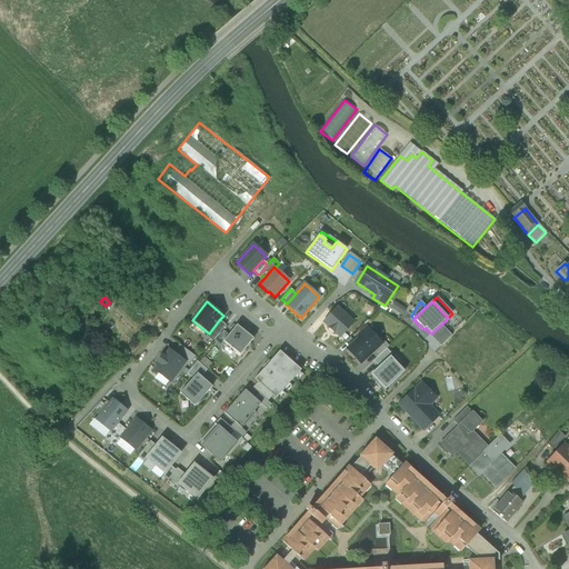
[(393,302),(390,308),(401,315),(405,309),(393,302)]
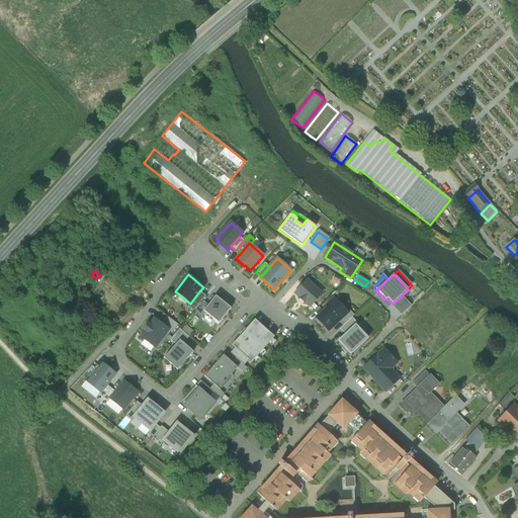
[(307,280),(294,293),(299,298),(298,298),(305,304),(305,303),(310,307),(322,294),(307,280)]
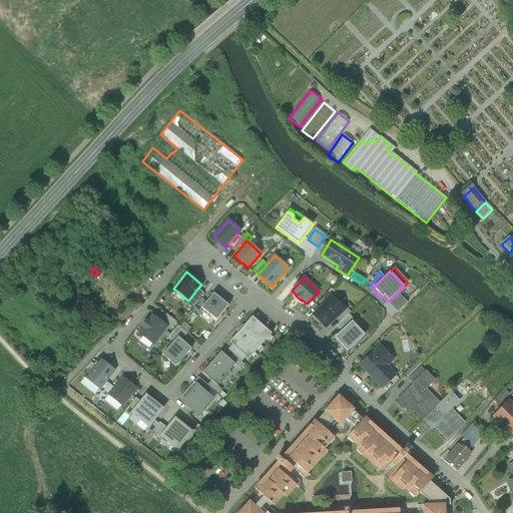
[(197,289),(188,301),(185,304),(191,308),(203,294),(197,289)]
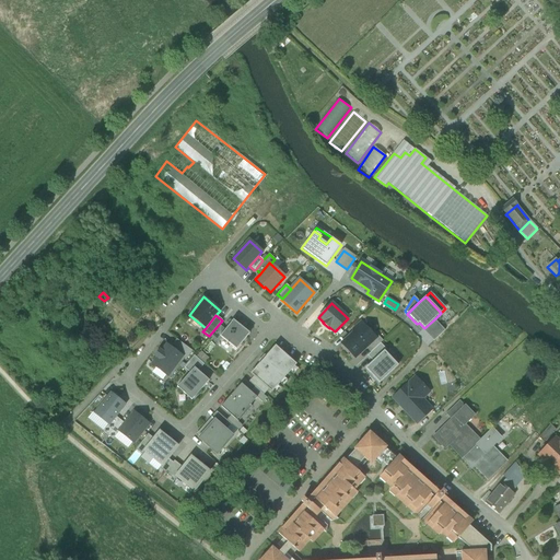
[(433,341),(435,340),(424,328),(419,323),(417,324),(412,319),(411,322),(421,331),(422,329),(433,341)]
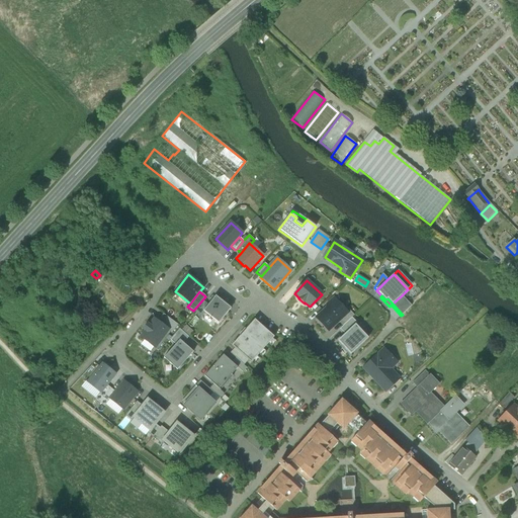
[(402,295),(393,304),(403,315),(411,306),(402,295)]
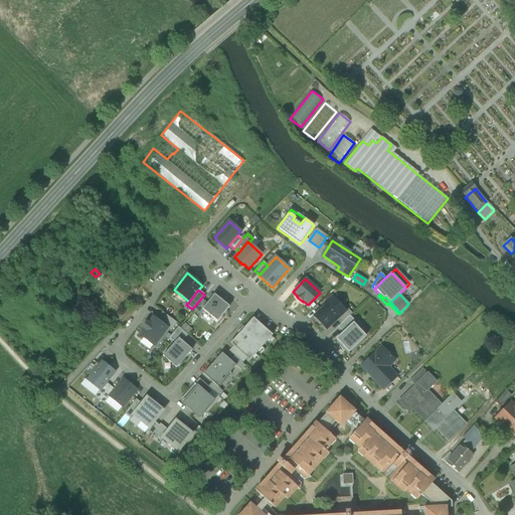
[(207,303),(202,310),(217,322),(229,307),(214,295),(207,303)]
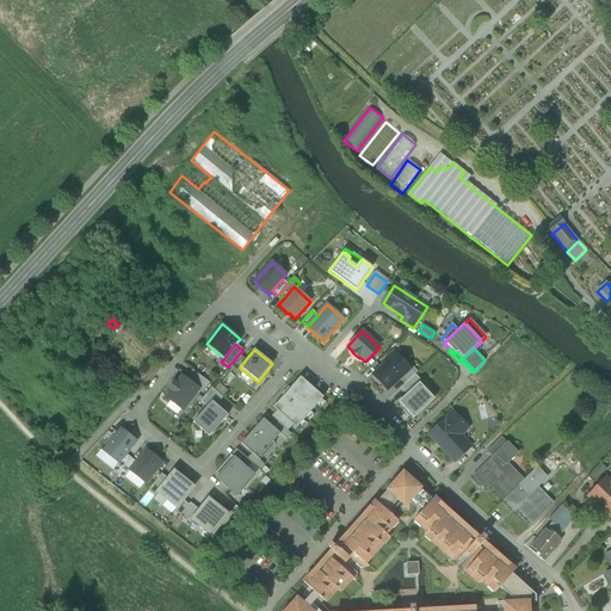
[(236,371),(240,368),(246,359),(240,356),(230,366),(236,371)]
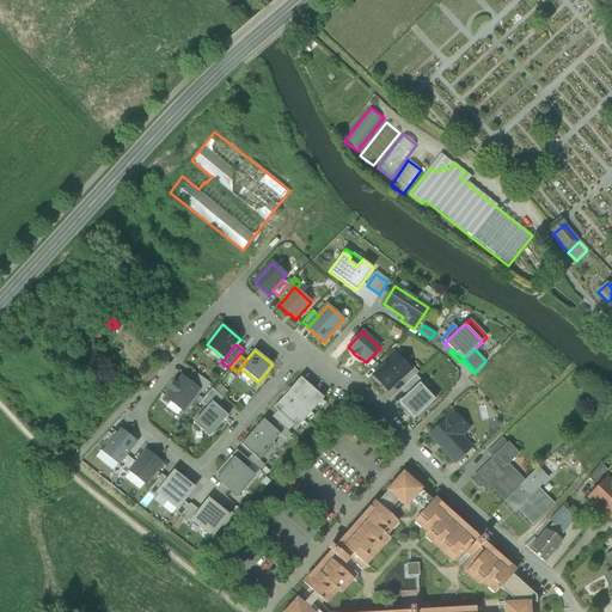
[(373,375),(381,385),(383,383),(389,389),(387,390),(387,391),(399,380),(410,371),(403,362),(399,365),(392,357),(373,375)]
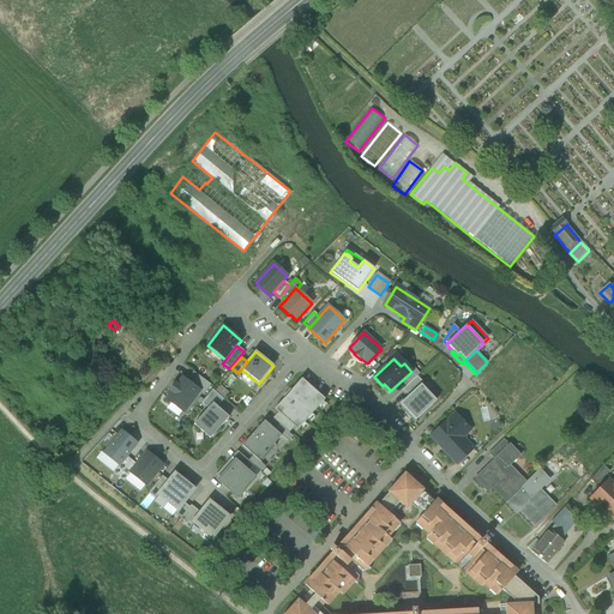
[(411,372),(401,381),(407,387),(415,379),(420,374),(414,368),(411,372)]
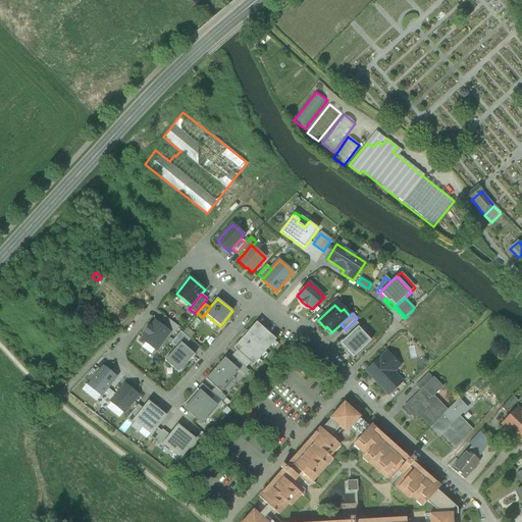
[(164,316),(158,324),(170,332),(169,333),(173,335),(179,327),(164,316)]
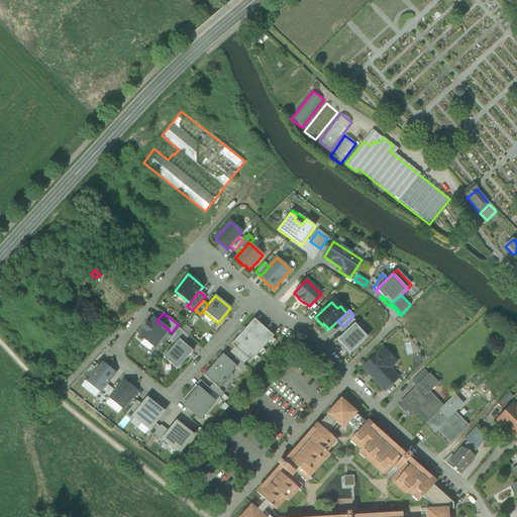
[(157,321),(153,318),(148,324),(147,323),(143,329),(144,330),(139,336),(154,347),(168,330),(169,329),(157,321)]
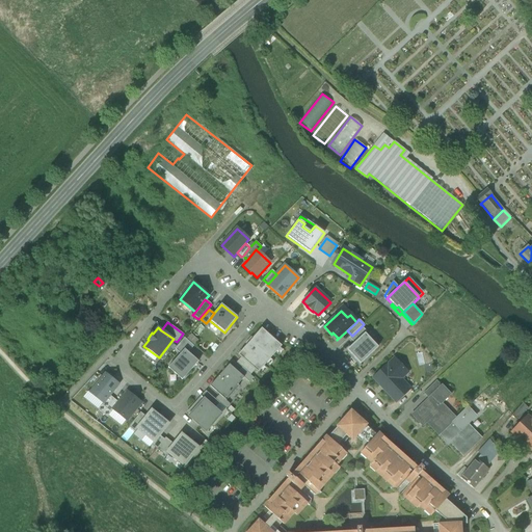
[(282,346),(261,328),(237,355),(240,358),(255,371),(258,373),(282,346)]
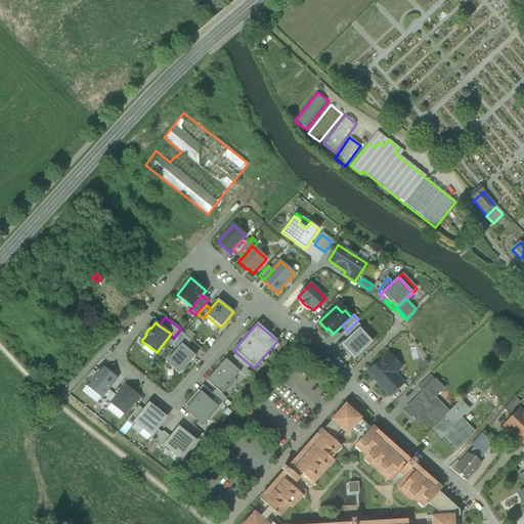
[(347,340),(359,329),(354,323),(347,331),(342,335),(347,340)]
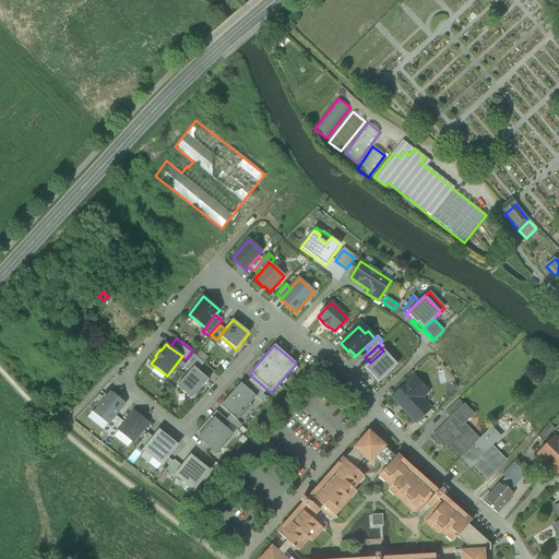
[(97,346),(92,352),(98,357),(103,353),(97,346)]
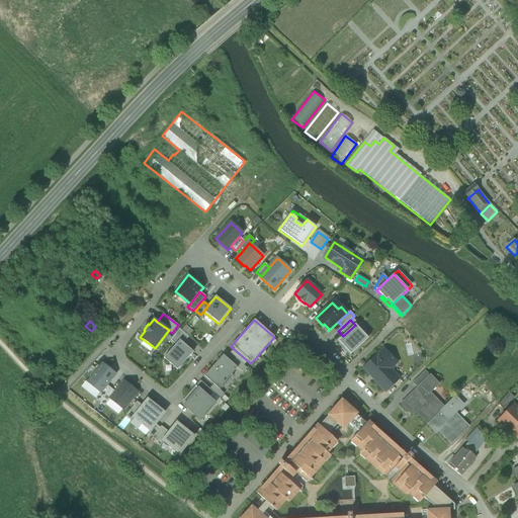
[(338,341),(351,355),(368,339),(355,325),(343,336),(338,341)]
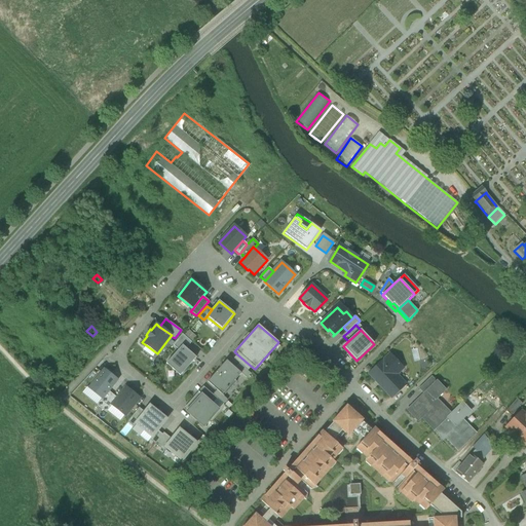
[(173,345),(178,350),(182,345),(186,348),(191,342),(182,334),(173,345)]
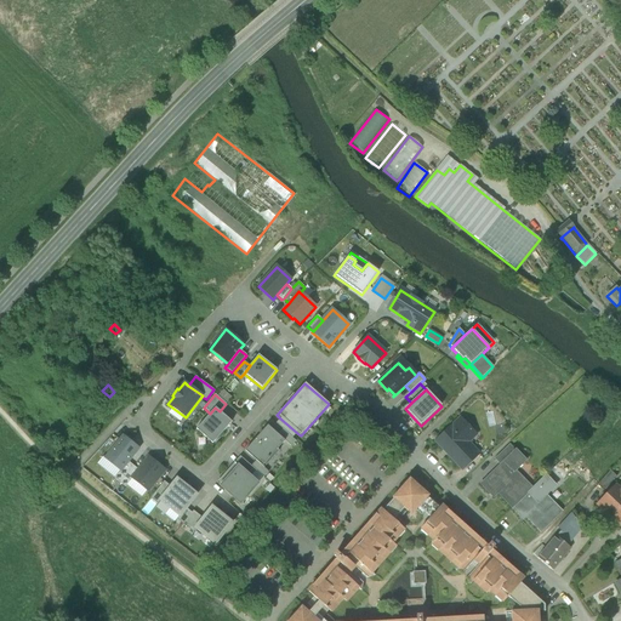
[(195,429),(212,444),(232,422),(220,411),(215,408),(210,414),(195,429)]
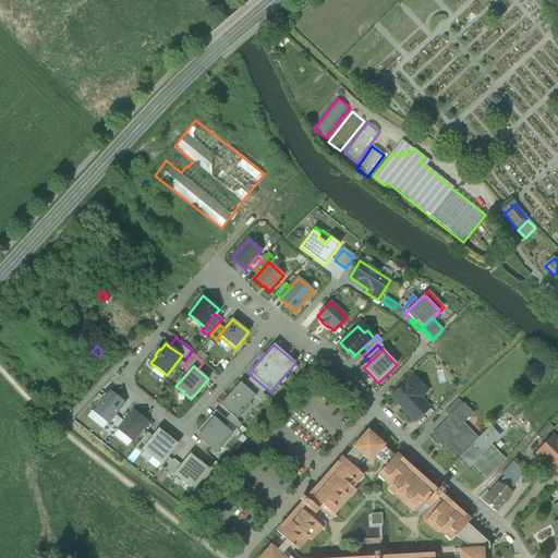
[(267,389),(252,376),(247,380),(263,393),(267,389)]
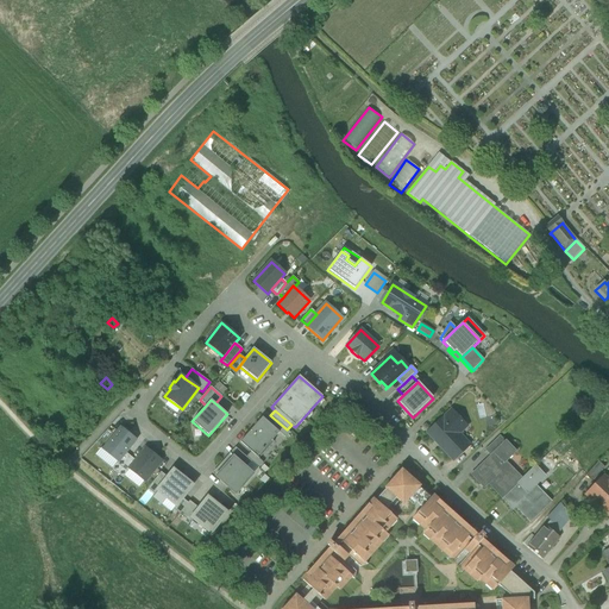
[(428,434),(453,460),(469,445),(459,434),(466,427),(452,412),(428,434)]
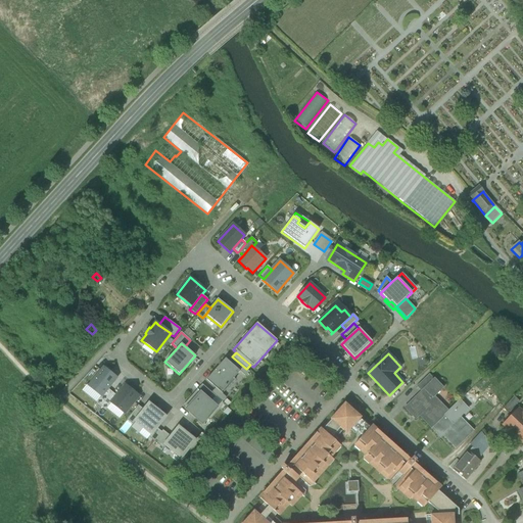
[(238,374),(225,362),(205,383),(219,395),(238,374)]
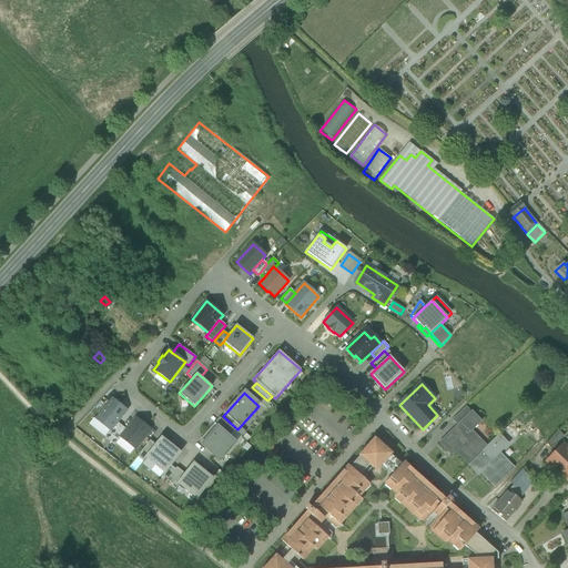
[(113,399),(97,421),(110,430),(117,422),(125,411),(113,399)]
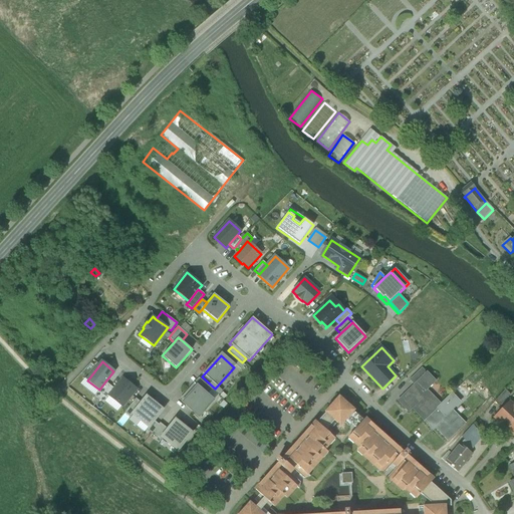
[(422,368),(409,380),(414,386),(426,373),(422,368)]
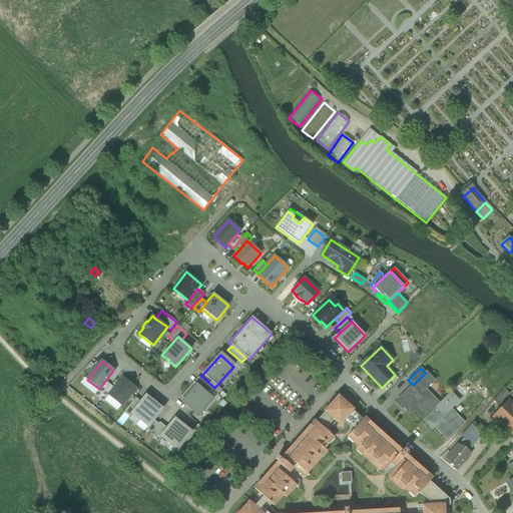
[(413,385),(397,401),(404,407),(407,404),(423,420),(440,404),(426,389),(434,381),(426,372),(425,373),(413,385)]
